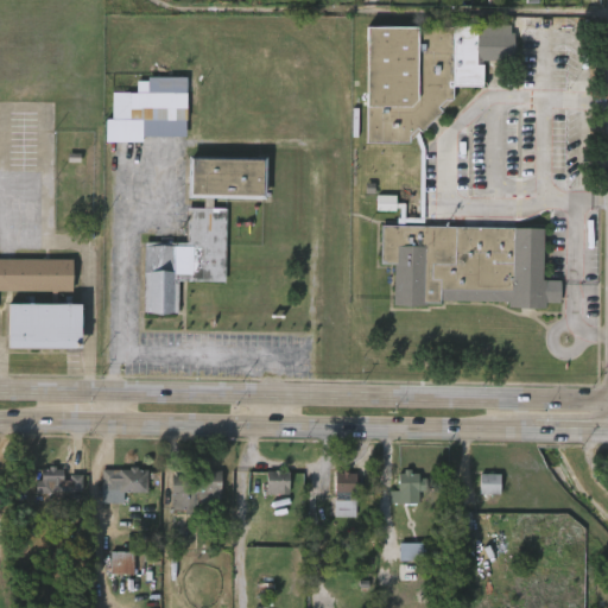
[(494,19),(494,25),(511,25),(511,33),(515,33),(515,61),(483,61),(482,87),(453,86),(453,100),(451,100),(441,111),(442,111),(422,132),(420,131),(418,133),(424,149),(424,227),(544,229),(544,280),(561,280),(561,304),(545,303),(545,308),(508,308),(508,303),(442,302),(442,305),(428,305),(428,308),(393,306),(393,265),(381,265),(381,226),(397,226),(397,219),(400,219),(400,208),(396,208),(396,211),(377,211),(377,196),(396,196),(396,203),(405,204),(404,219),(419,219),(420,150),(415,135),(410,140),(410,144),(366,143),(367,27),(454,29),(454,25),(476,25),(476,19),(494,19)]
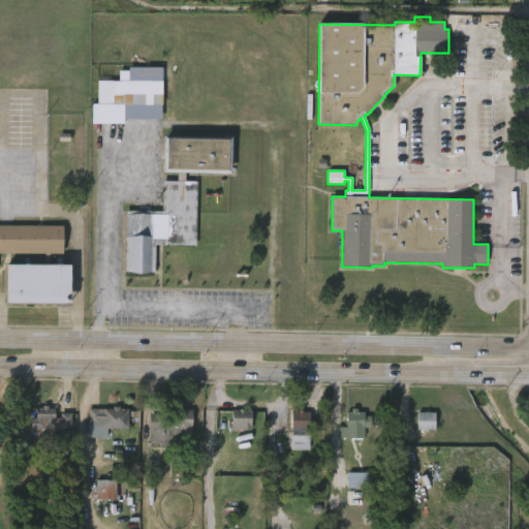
[(113,81),(162,82),(162,105),(97,104),(97,81),(113,81)]
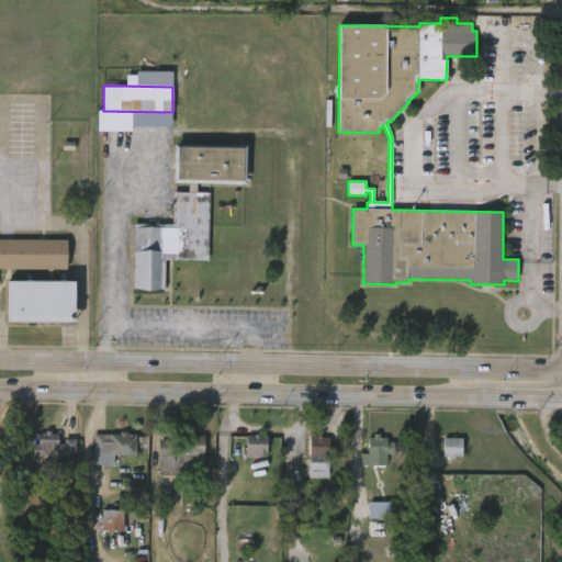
[(246,146),(245,184),(197,183),(197,192),(209,193),(208,261),(175,260),(175,254),(165,254),(165,290),(132,289),(134,224),(165,224),(165,234),(171,234),(172,192),(188,192),(189,183),(172,183),(173,144),(246,146)]
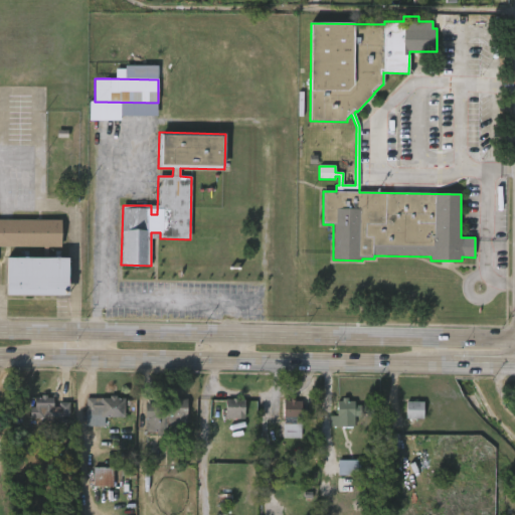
[(0,220),(60,220),(60,246),(47,246),(47,260),(67,260),(67,297),(5,297),(5,259),(42,260),(42,246),(0,246),(0,220)]
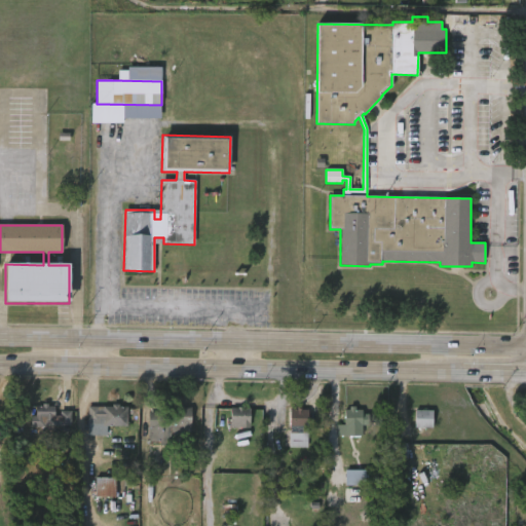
[(48,403),(48,404),(53,404),(53,415),(60,415),(60,410),(75,410),(75,419),(71,419),(71,424),(44,423),(44,427),(31,427),(31,414),(35,414),(35,405),(42,405),(42,403),(48,403)]
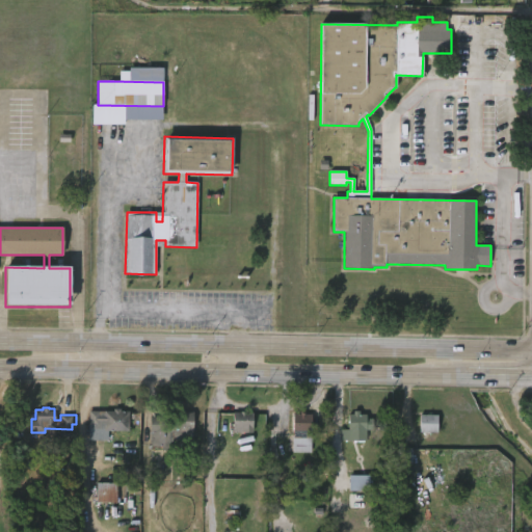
[(120,408),(120,410),(128,410),(128,430),(98,429),(98,440),(88,440),(88,410),(113,410),(113,408),(120,408)]
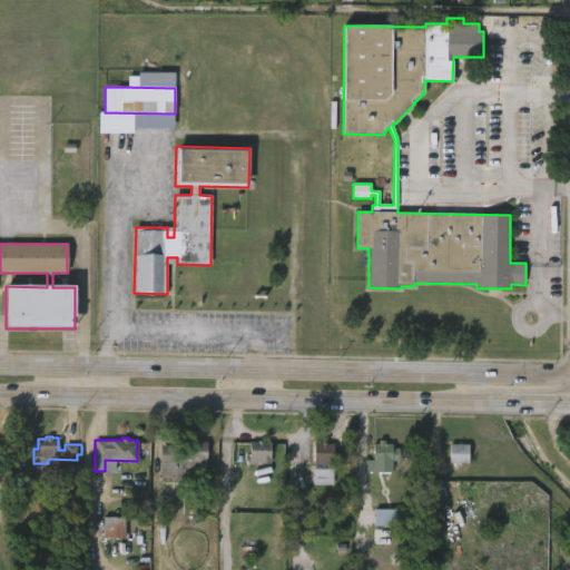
[(200,467),(200,478),(190,478),(190,481),(174,481),(174,477),(160,477),(161,446),(179,446),(179,441),(207,442),(206,467),(200,467)]
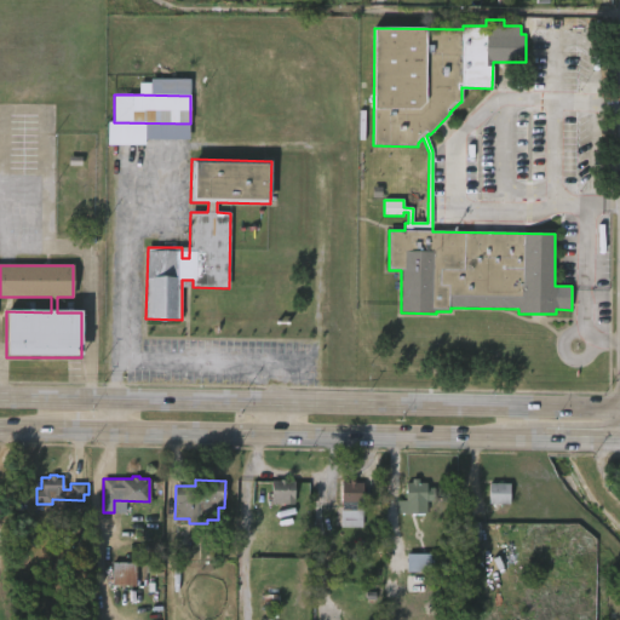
[(359,480),(359,482),(365,482),(365,504),(362,504),(362,509),(365,509),(365,527),(343,527),(343,482),(352,482),(352,480),(359,480)]
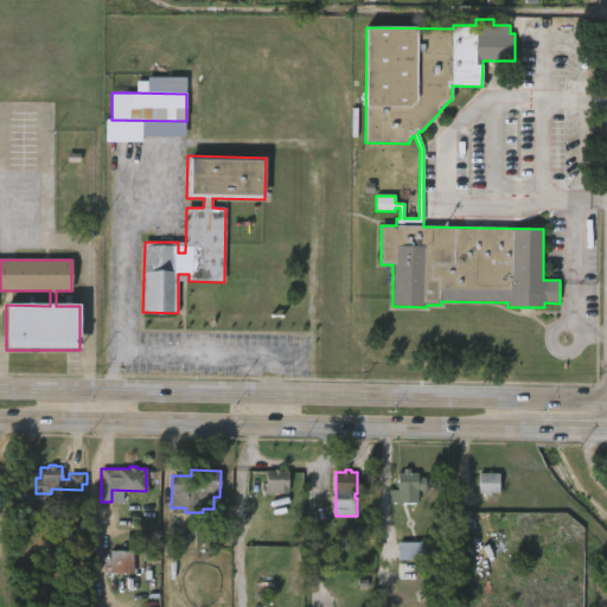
[(283,472),(291,472),(289,493),(268,492),(269,471),(283,472)]
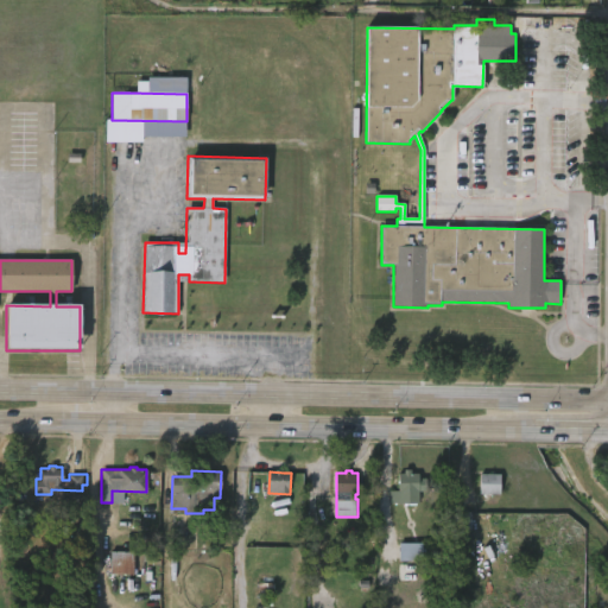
[(411,472),(419,473),(419,479),(426,479),(426,491),(418,491),(418,502),(390,502),(390,491),(398,491),(398,473),(411,472)]
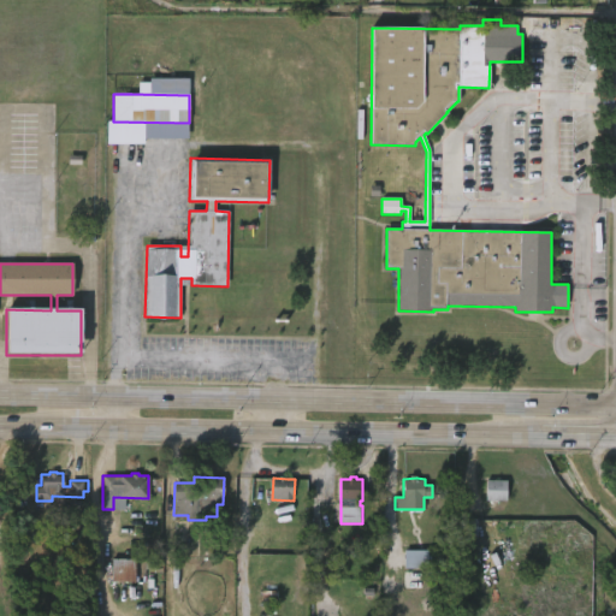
[(507,501),(507,480),(486,480),(486,501),(507,501)]
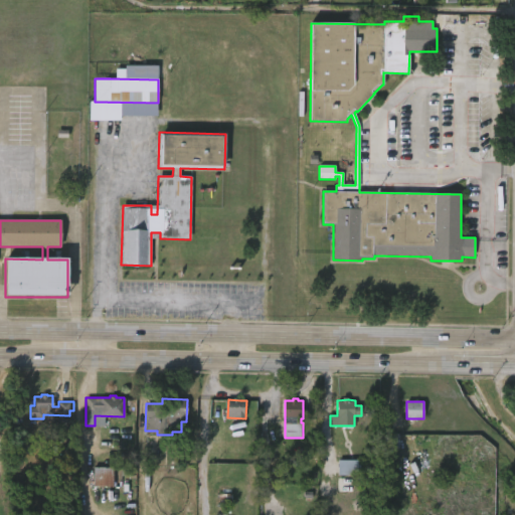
[(381,448),(398,448),(398,435),(381,434),(381,448)]
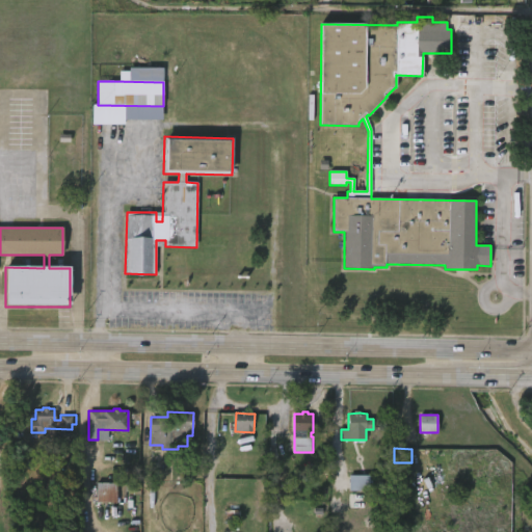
[(369,475),(349,476),(349,490),(369,490),(369,475)]
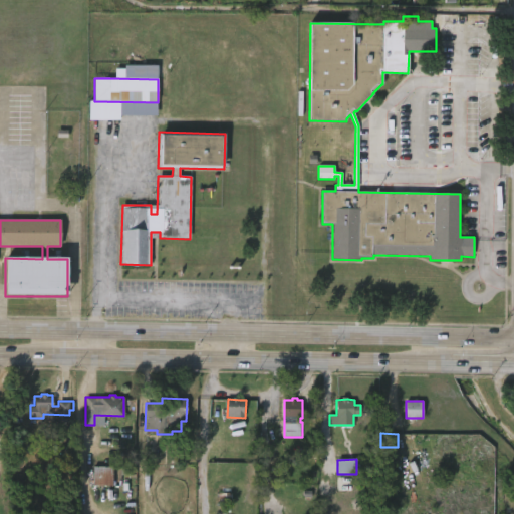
[(112,466),(112,485),(93,485),(93,466),(112,466)]
